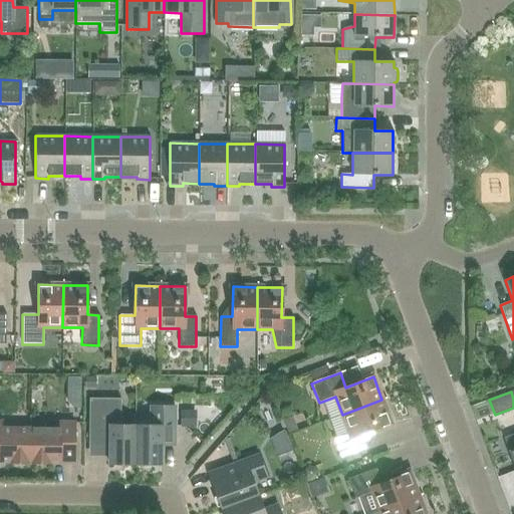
[(120,426),(120,399),(88,399),(88,445),(109,445),(108,464),(135,464),(136,426),(120,426)]
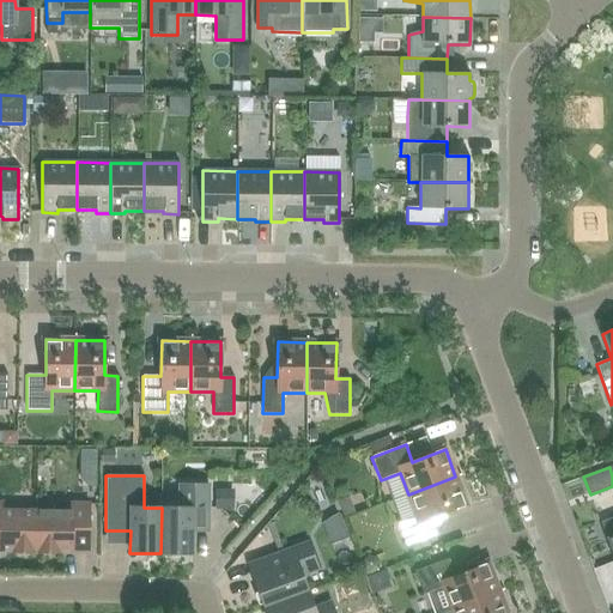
[(432,517),(466,504),(455,477),(408,495),(416,516),(396,525),(405,547),(439,534),(432,517)]
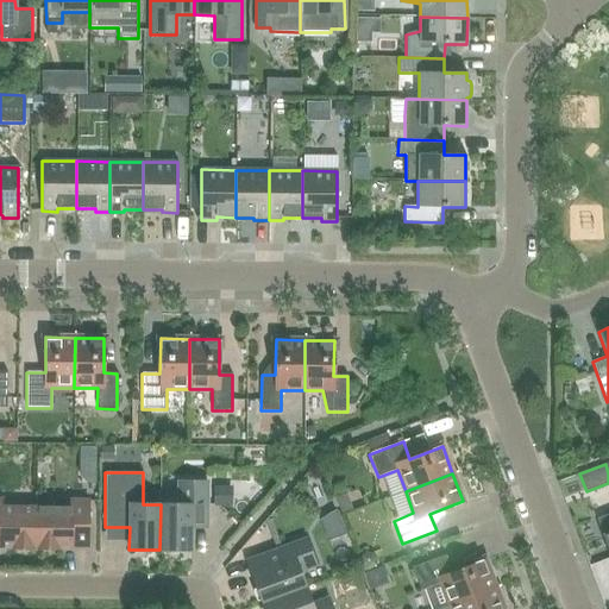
[(159,550),(190,551),(192,528),(207,528),(207,488),(179,488),(177,504),(161,504),(159,550)]
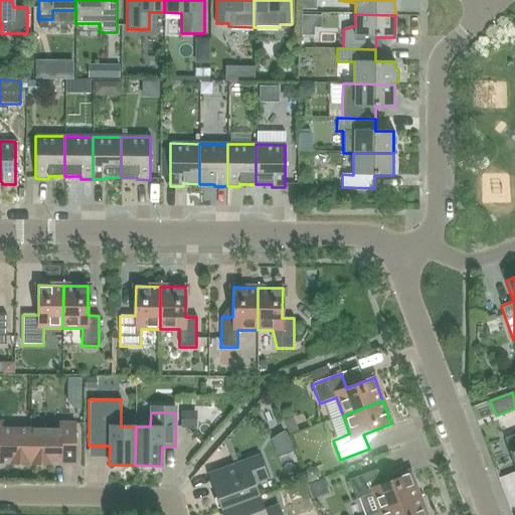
[(0,464),(29,464),(30,428),(1,428),(1,422),(0,421),(0,464)]
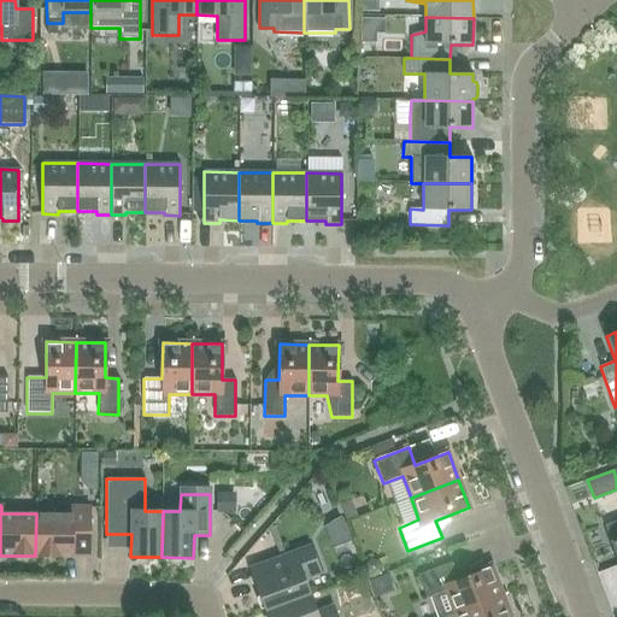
[(89,557),(89,506),(71,506),(71,515),(36,513),(35,556),(89,557)]
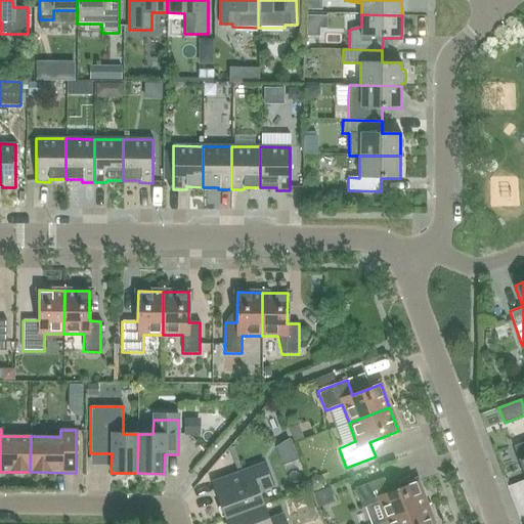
[(523,442),(513,446),(523,476),(523,442)]
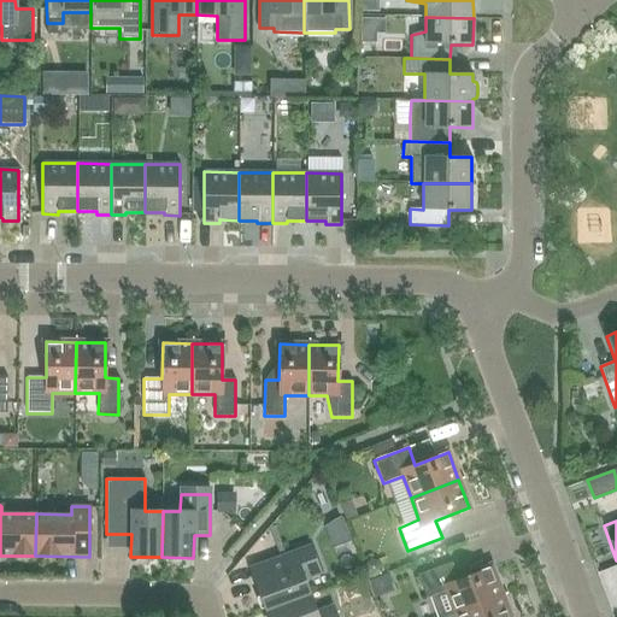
[(342,524),(328,529),(336,557),(352,552),(342,524)]
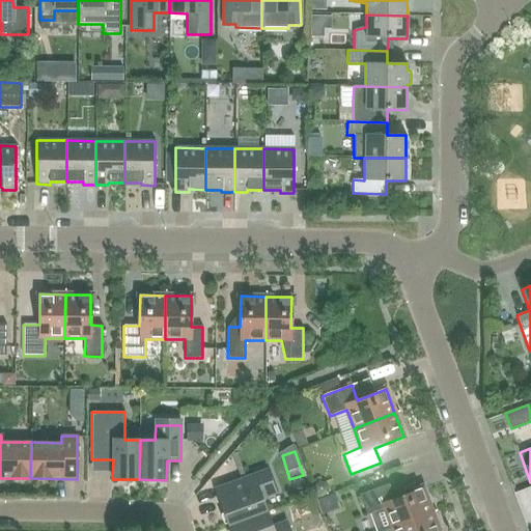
[(261,498),(275,493),(267,471),(215,490),(229,527),(267,512),(261,498)]
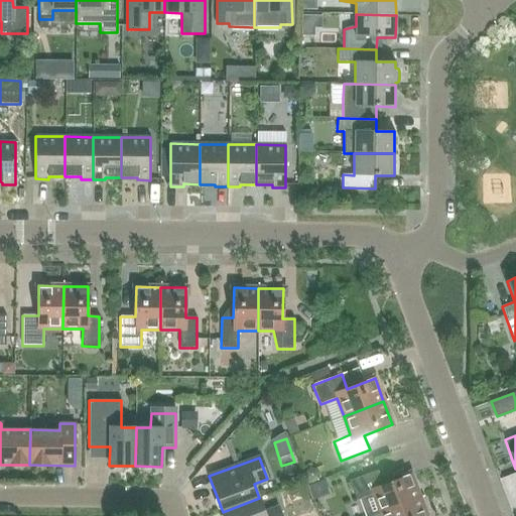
[(377,471),(349,481),(356,501),(360,500),(365,515),(372,515),(380,514),(379,513),(419,498),(411,475),(383,485),(377,471)]
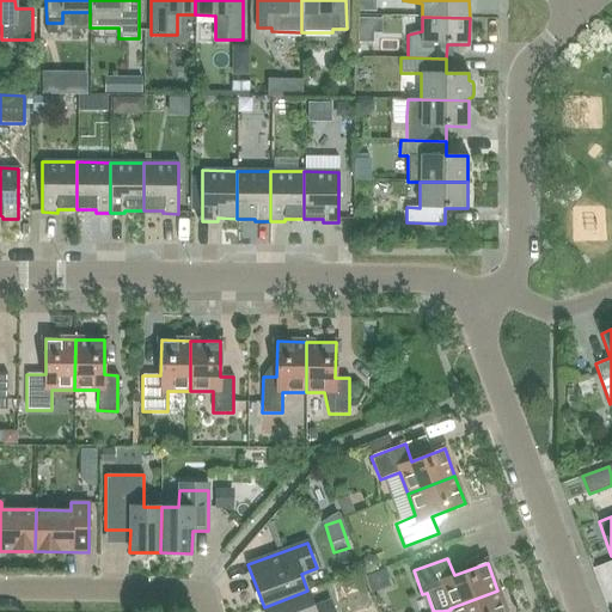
[(332,611),(329,601),(313,607),(307,591),(264,607),(265,611),(332,611)]
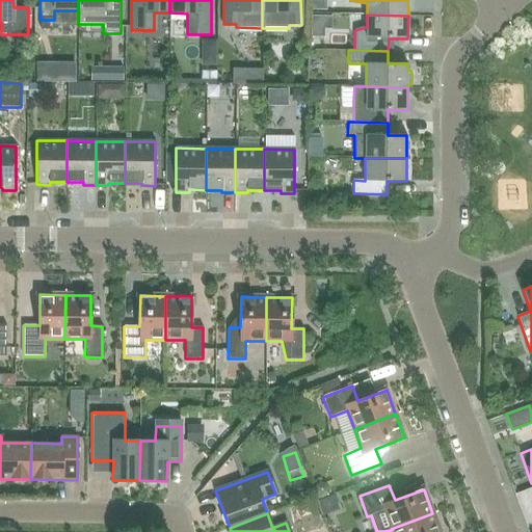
[(439,531),(432,513),(391,529),(392,530),(392,531),(439,531)]
